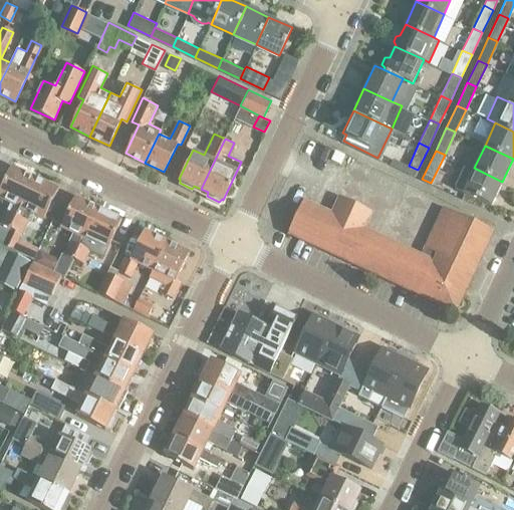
[(502,182),(474,168),(466,164),(455,187),(491,204),(502,182)]
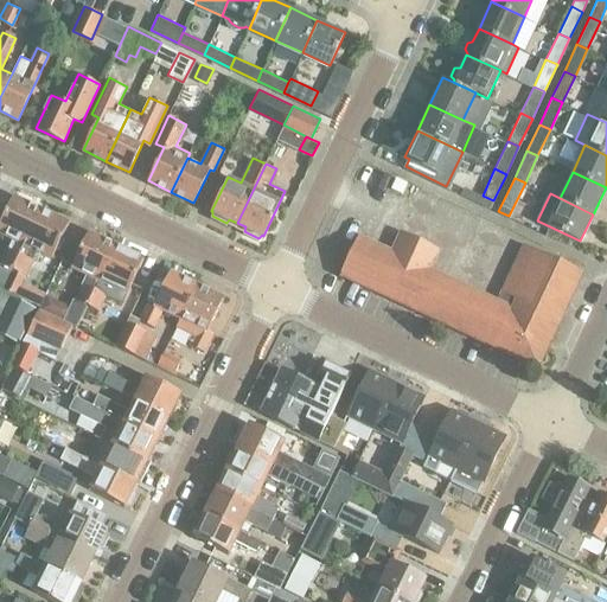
[(1,263),(12,268),(40,209),(13,196),(0,222),(0,230),(13,237),(1,263)]
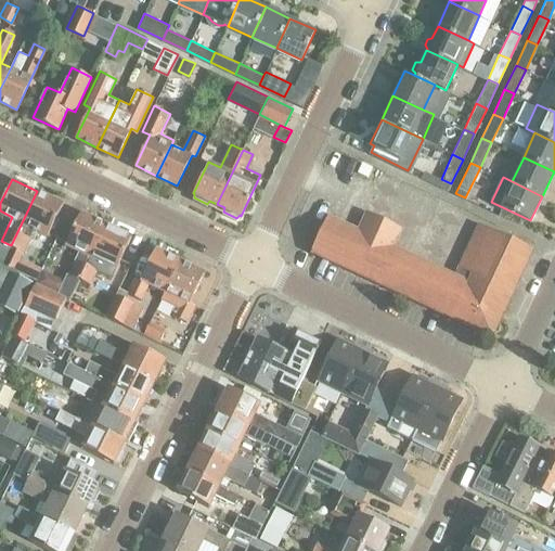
[(37,191),(11,245),(2,264),(37,280),(42,267),(18,256),(33,227),(48,233),(63,203),(37,191)]
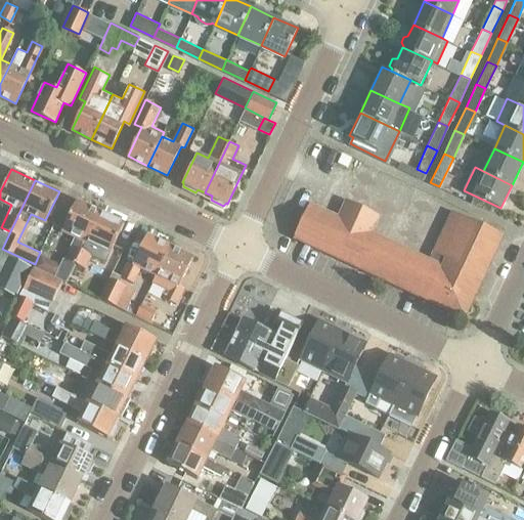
[(75,262),(76,262),(100,211),(76,200),(62,228),(76,235),(66,258),(75,262)]
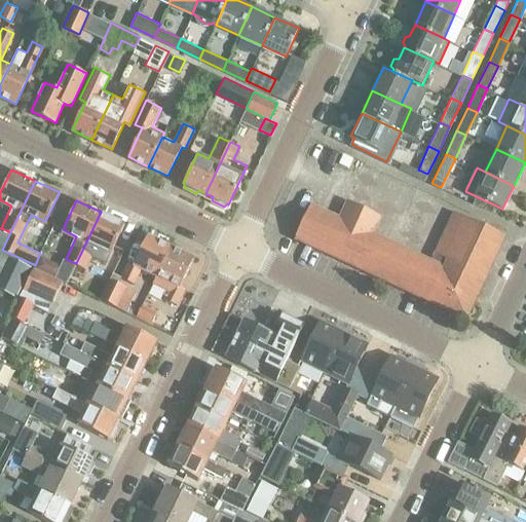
[(503,235),(453,212),(430,258),(374,231),(381,216),(346,200),(339,215),(312,202),(296,237),(465,317),(503,235)]
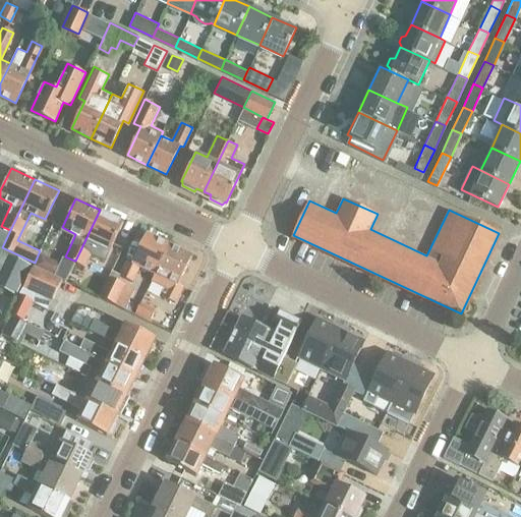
[(100,210),(75,261),(84,266),(91,252),(105,260),(123,221),(100,210)]
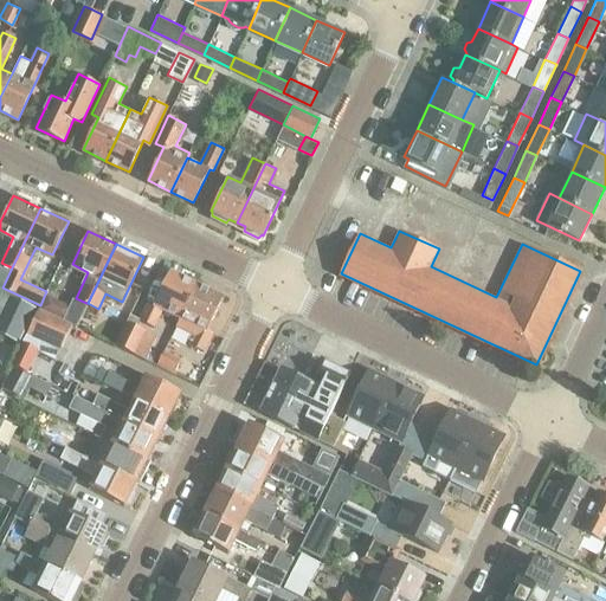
[(162,308),(180,316),(197,283),(169,270),(154,303),(148,301),(140,320),(154,327),(162,308)]
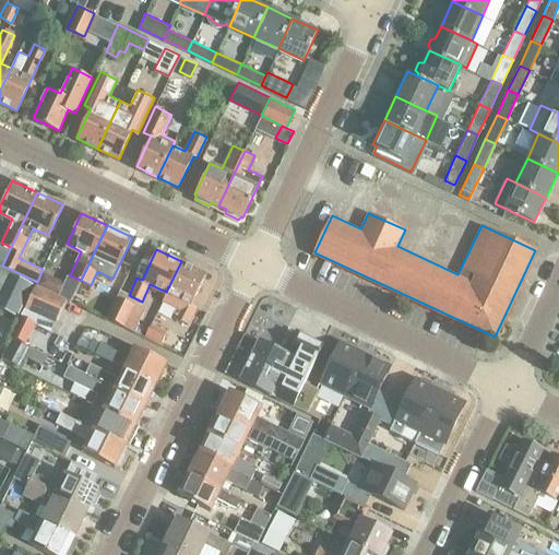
[(206,273),(181,261),(166,292),(163,300),(179,308),(175,317),(188,323),(197,306),(191,304),(206,273)]
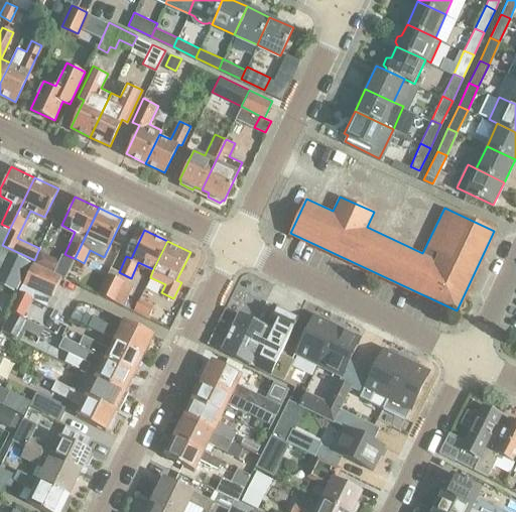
[(8,250),(0,267),(0,282),(15,290),(29,261),(8,250)]
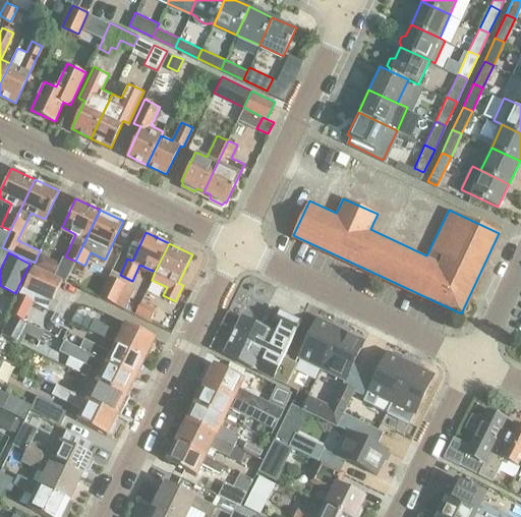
[(63,255),(54,275),(61,278),(65,280),(74,261),(65,256),(63,255)]
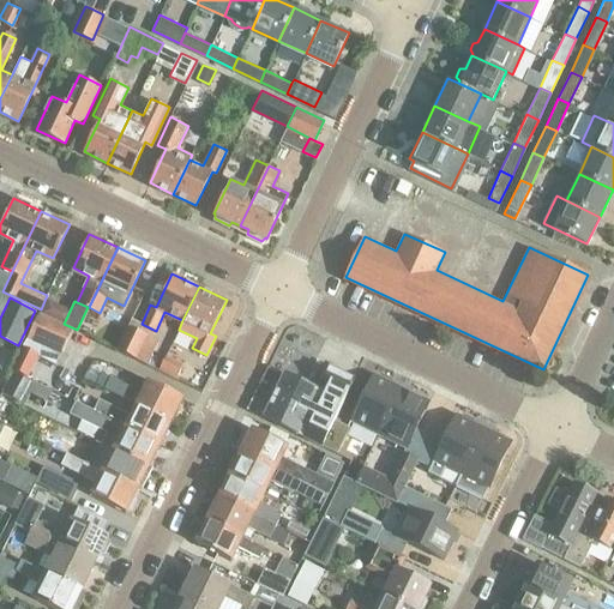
[(38,312),(23,345),(38,354),(55,362),(72,327),(64,324),(38,312)]
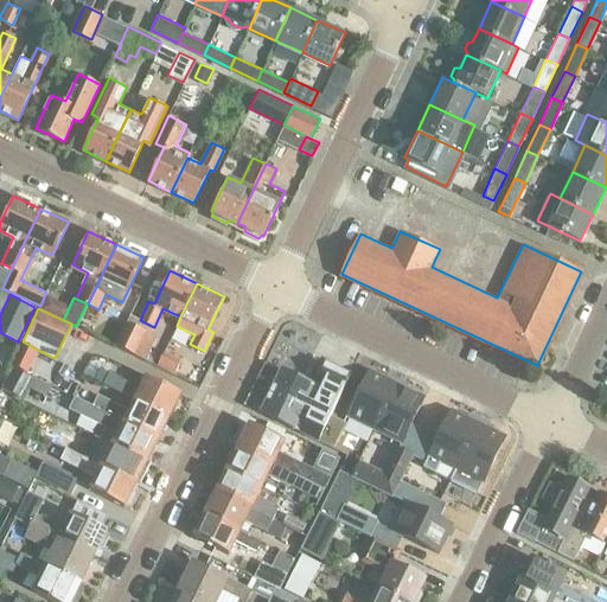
[(115,345),(146,360),(157,338),(126,322),(115,345)]
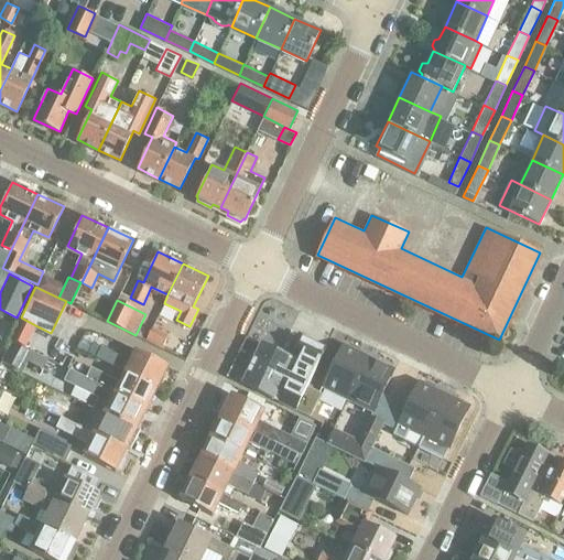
[(24,346),(35,325),(21,318),(10,338),(24,346)]
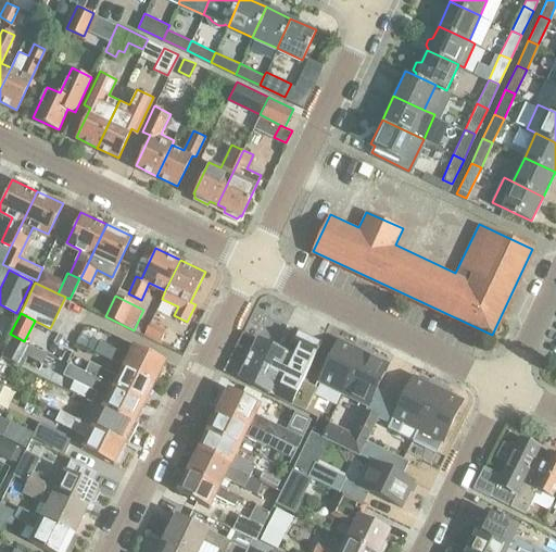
[(150,322),(143,335),(160,342),(166,329),(150,322)]
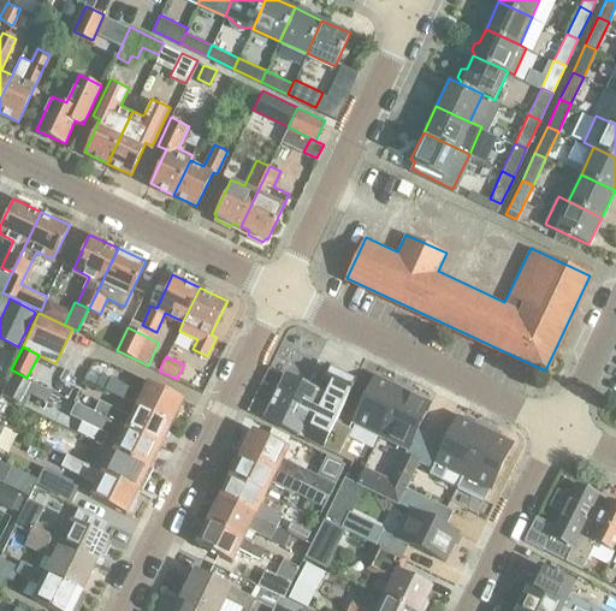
[(330,365),(318,390),(285,374),(264,417),(323,446),(336,420),(356,378),(330,365)]
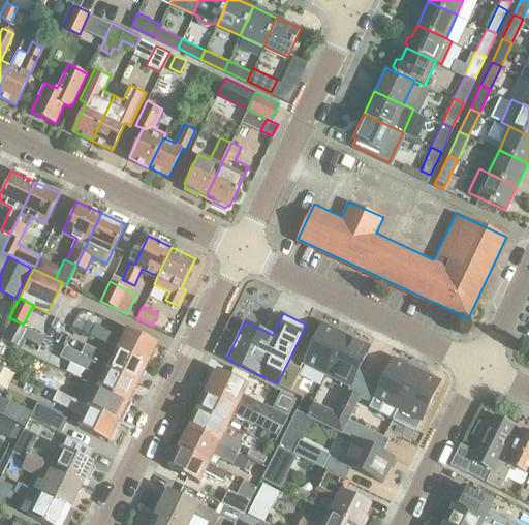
[(302,362),(304,363),(325,374),(346,333),(322,321),(302,362)]
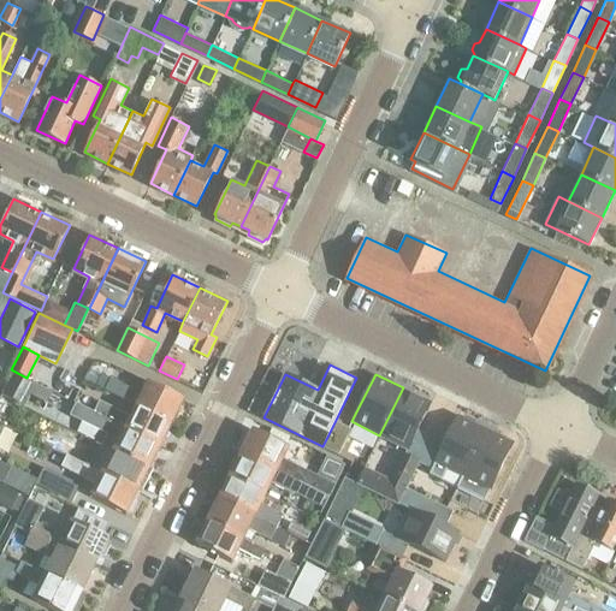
[(107,389),(137,404),(172,421),(183,397),(149,380),(143,392),(112,378),(107,389)]
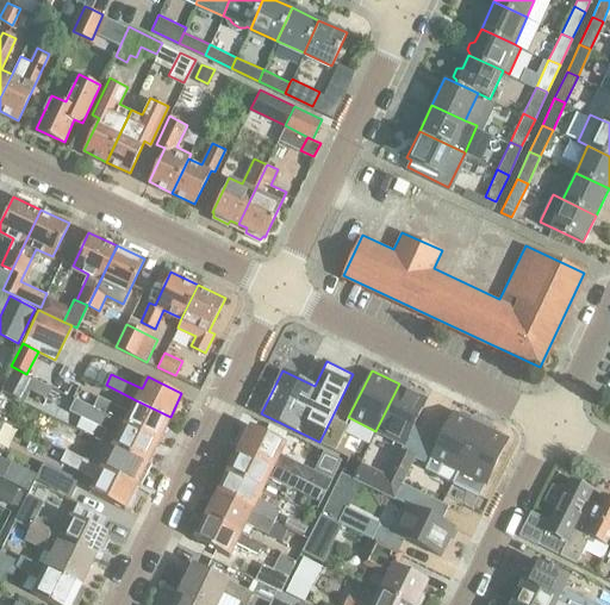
[(399,384),(375,431),(403,444),(427,398),(399,384)]
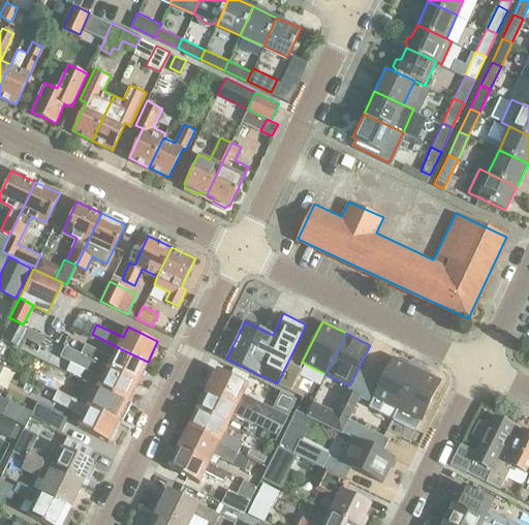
[(86,342),(81,352),(137,380),(148,362),(118,347),(113,356),(86,342)]
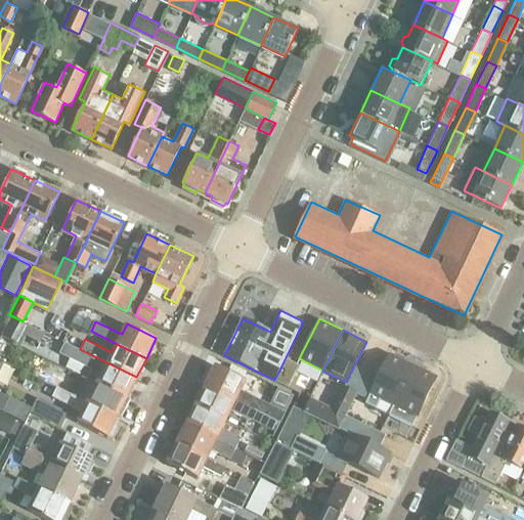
[(87,377),(97,382),(127,396),(136,377),(80,349),(66,342),(60,351),(91,367),(87,377)]
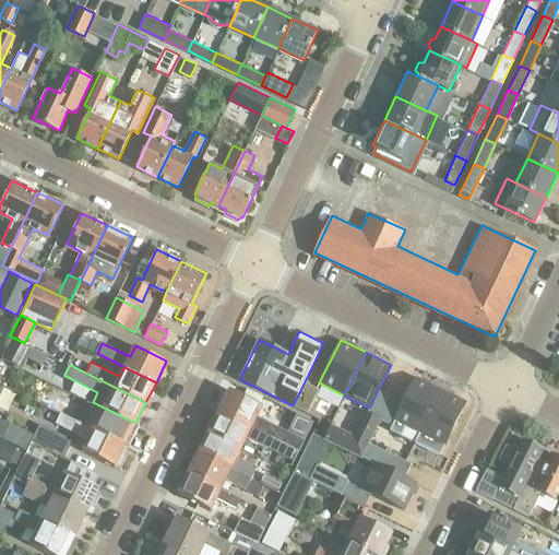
[(419,432),(440,388),(415,376),(389,428),(401,435),(405,425),(419,432)]
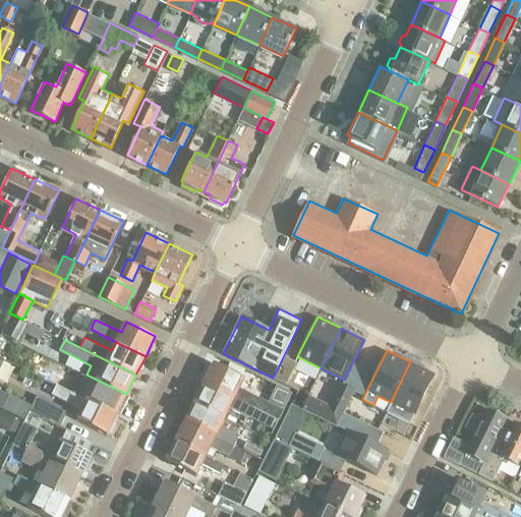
[(297,361),(284,355),(273,378),(286,384),(297,361)]
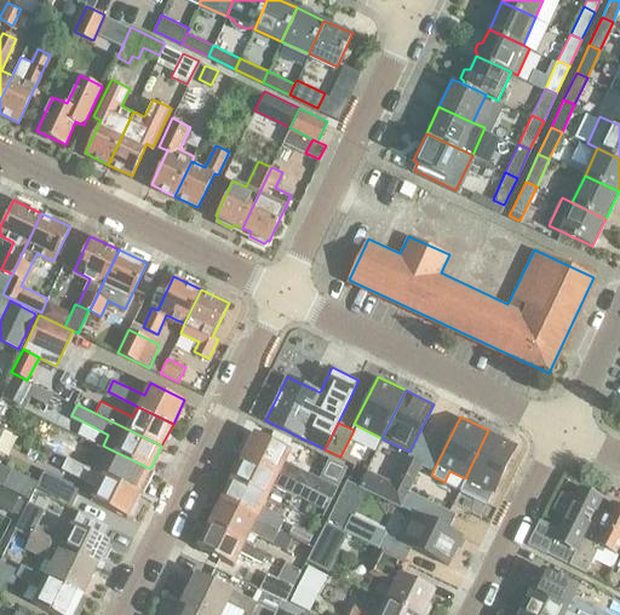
[(465,478),(459,489),(488,503),(517,444),(488,430),(465,478)]
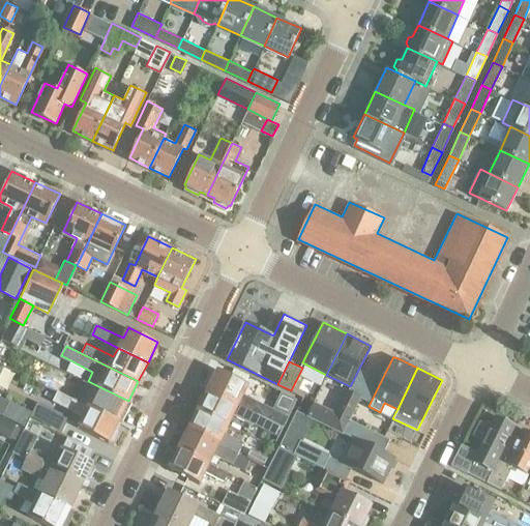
[(212,381),(208,388),(284,426),(289,415),(243,392),(248,383),(218,369),(216,373),(213,371),(209,380),(212,381)]
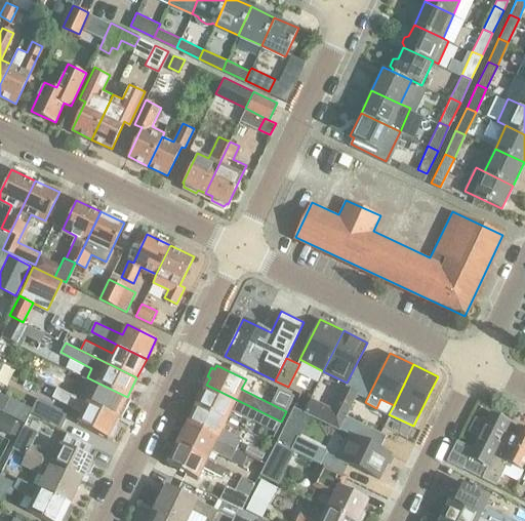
[(45,381),(56,387),(117,417),(127,397),(97,383),(91,395),(48,373),(45,381)]
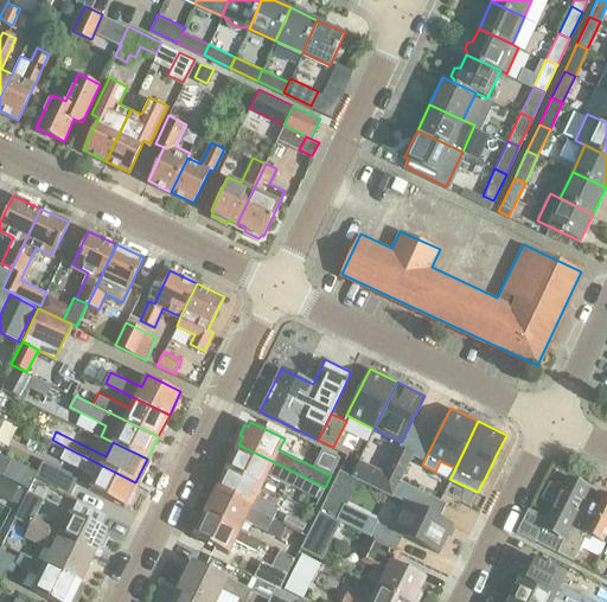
[(229,465),(228,467),(262,484),(267,474),(291,486),(292,485),(319,499),(325,487),(238,444),(236,450),(230,450),(225,461),(229,465)]
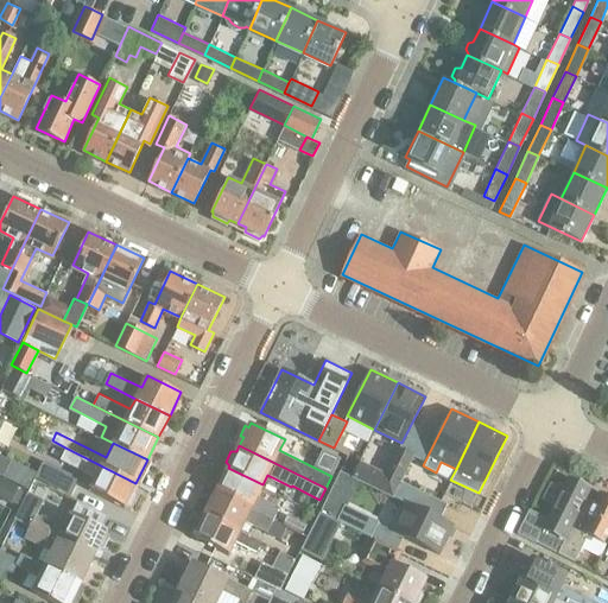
[(353,475),(393,495),(400,480),(413,454),(398,446),(386,473),(360,459),(353,475)]
